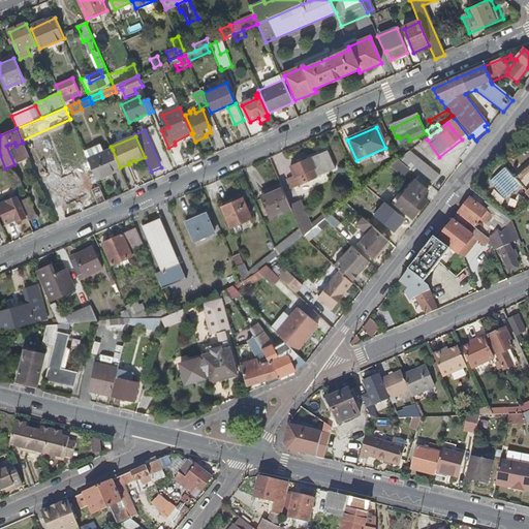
[(97,181),(122,170),(120,167),(113,150),(88,159),(97,181)]
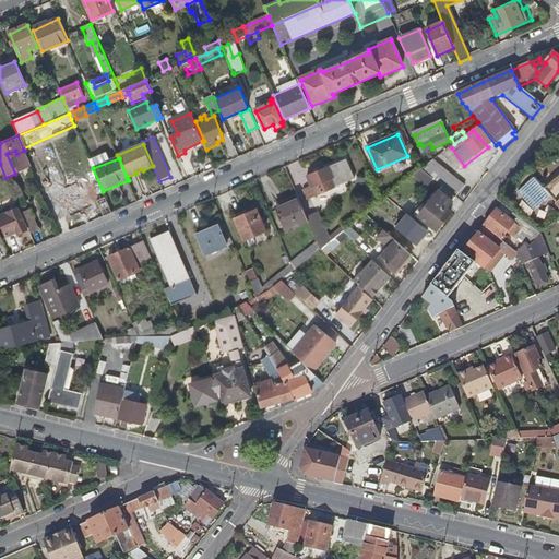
[(354,180),(346,161),(307,177),(311,188),(304,191),(308,201),(354,180)]
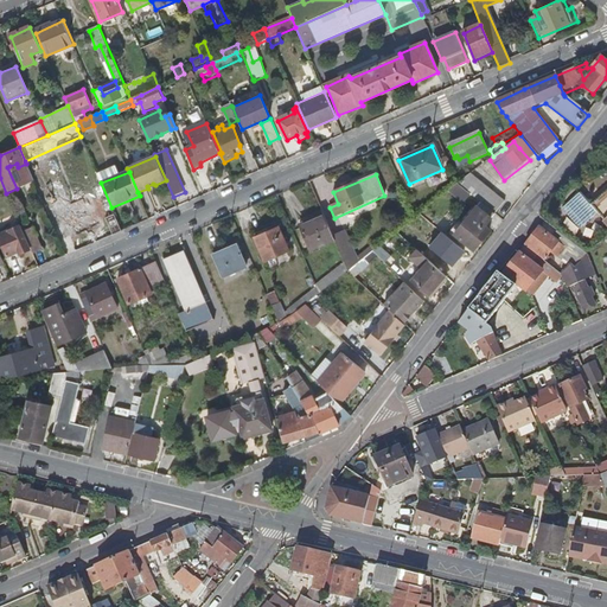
[(471,195),(496,215),(505,203),(471,174),(459,185),(471,195)]
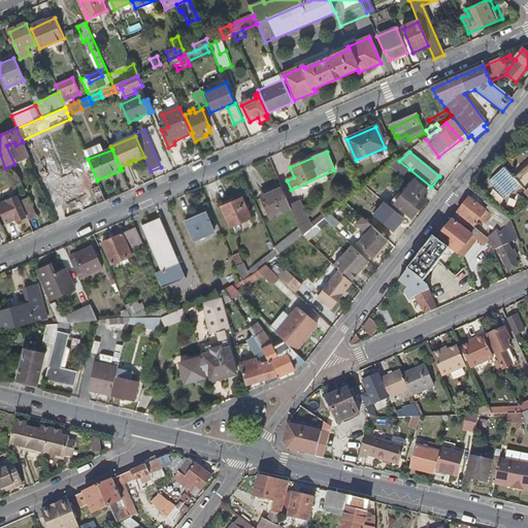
[(409,169),(399,161),(393,168),(403,176),(409,169)]
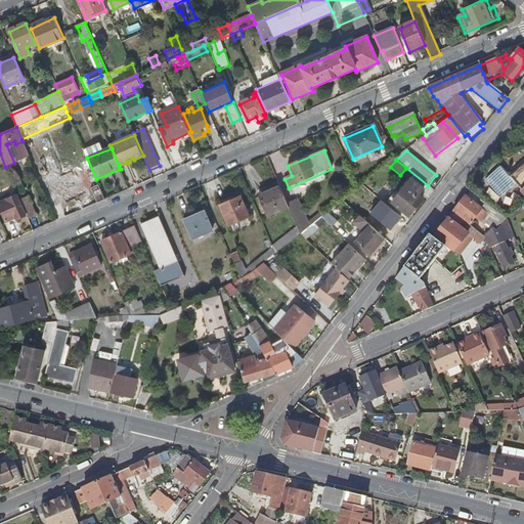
[(523,193),(523,192),(523,191),(523,190),(523,167),(511,181),(523,193)]
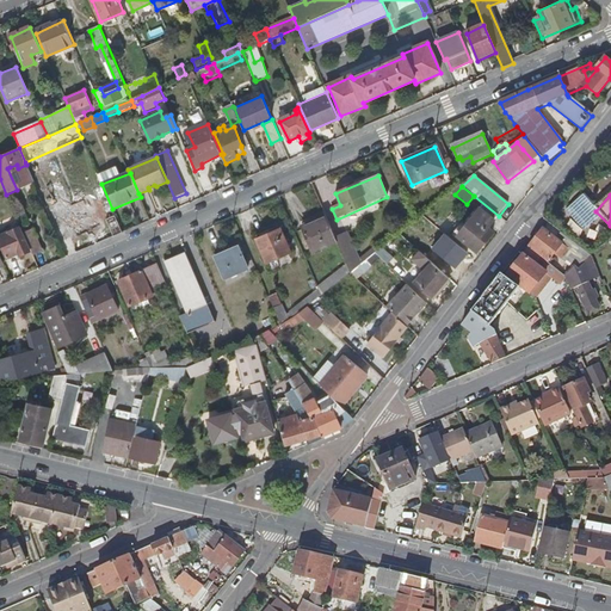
[(584,229),(598,215),(580,197),(566,210),(584,229)]
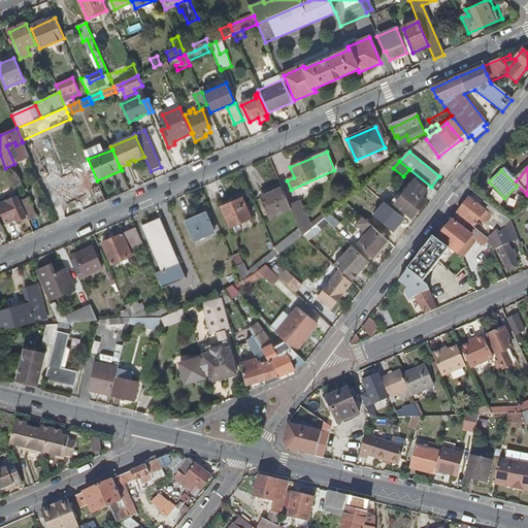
[(36,172),(44,191),(48,189),(40,171),(36,172)]
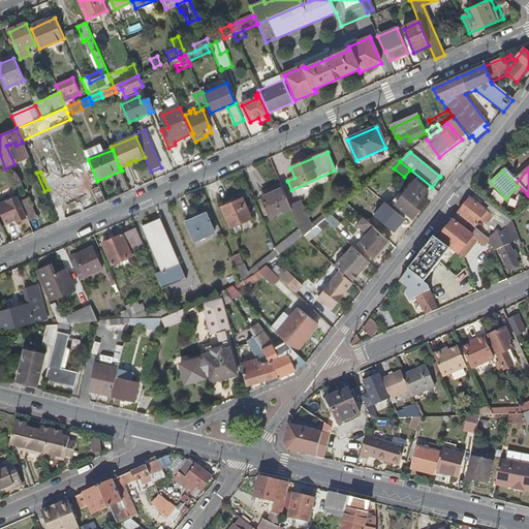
[(430,188),(418,178),(402,197),(399,196),(393,203),(412,218),(427,201),(422,198),(430,188)]
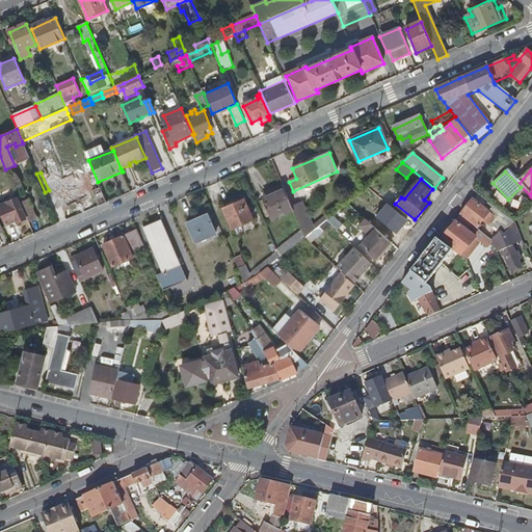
[(88,196),(81,182),(61,190),(62,194),(60,196),(62,203),(67,202),(68,206),(88,196)]
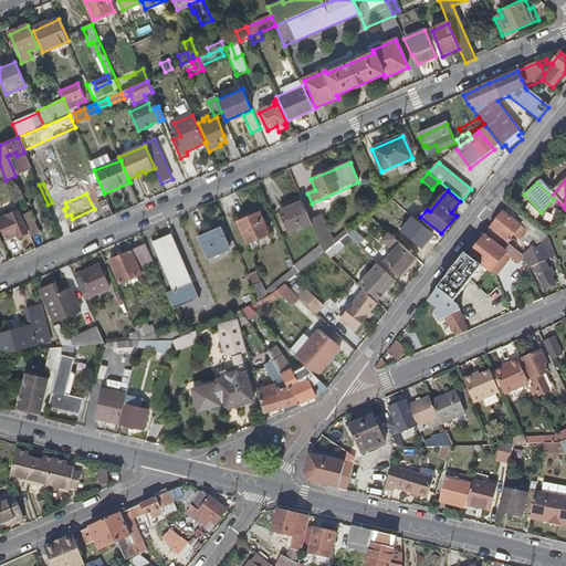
[(100,203),(106,219),(114,216),(107,200),(100,203)]
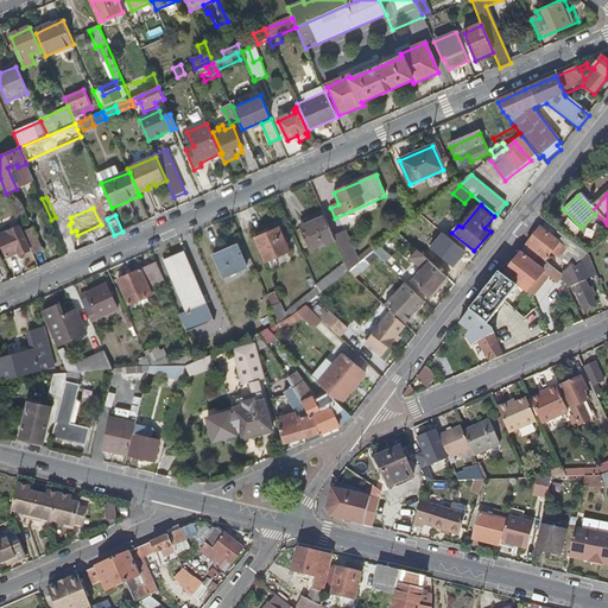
[(334,238),(324,215),(303,226),(314,251),(336,241),(334,238)]
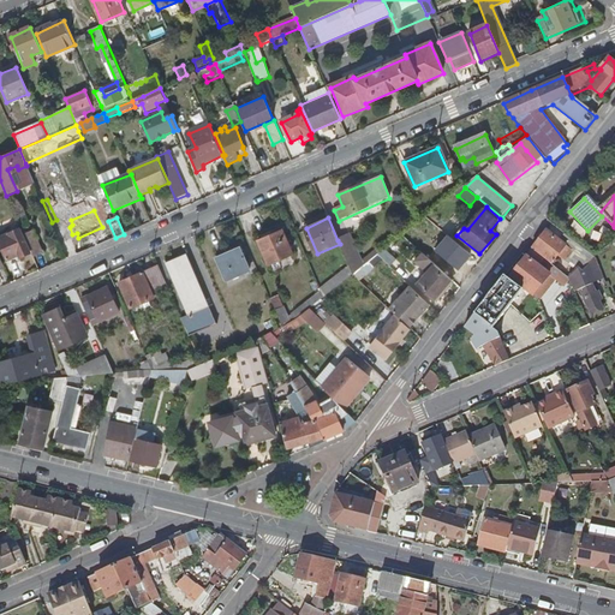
[(19,231),(0,238),(0,244),(7,262),(21,256),(22,258),(31,255),(19,231)]
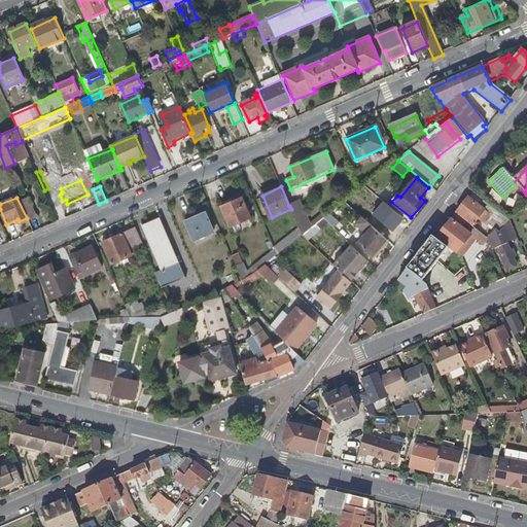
[(21,203),(29,221),(38,218),(29,199),(21,203)]
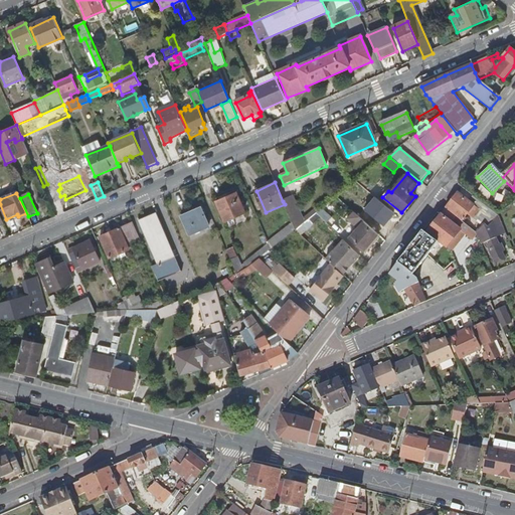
[(236,194),(217,202),(225,222),(233,219),(244,213),(236,194)]
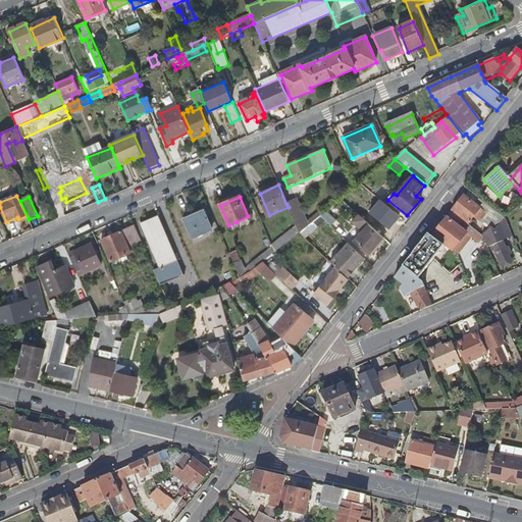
[(286,204),(289,207),(297,226),(300,233),(309,226),(307,221),(298,199),(286,204)]
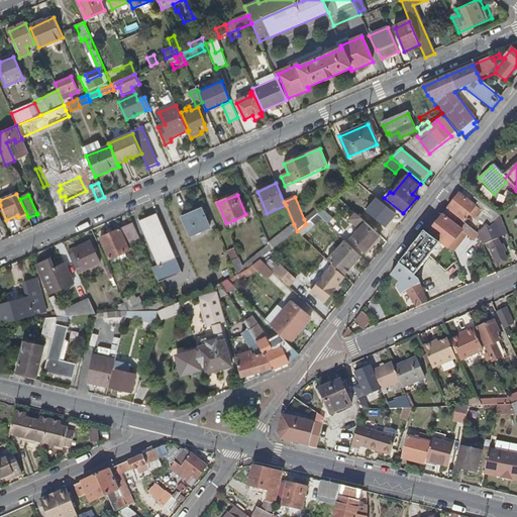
[(501,219),(477,200),(472,206),(461,197),(450,211),(470,225),(474,220),(480,212),(487,217),(483,221),(492,229),(502,220),(501,219)]
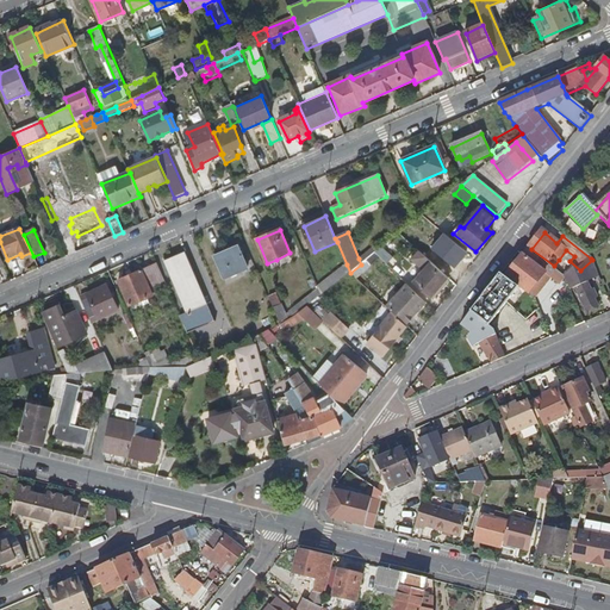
[(391,241),(384,247),(390,251),(394,246),(391,241)]
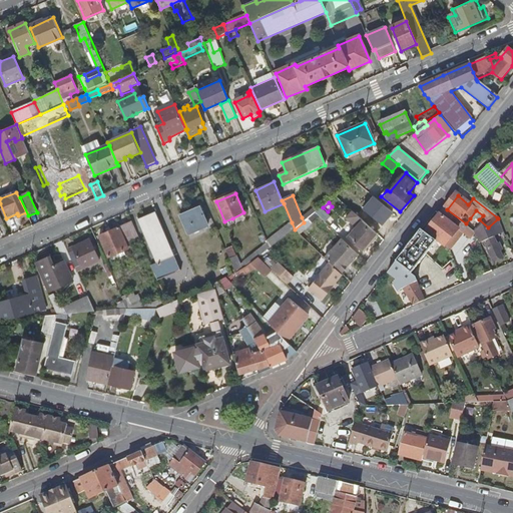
[(331,216),(322,207),(318,211),(315,213),(325,223),(331,216)]
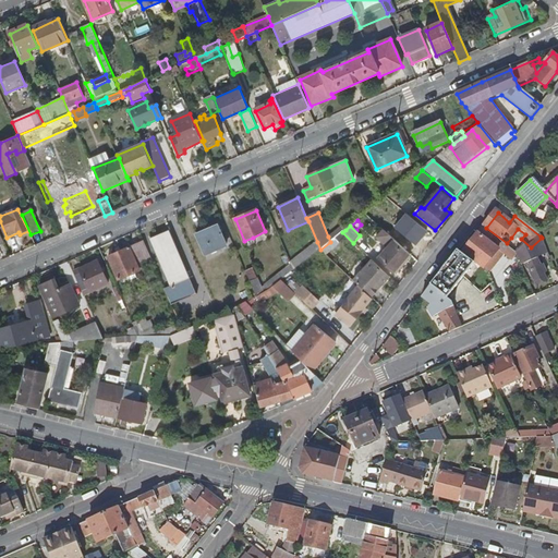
[(227,247),(218,227),(197,237),(205,256),(227,247)]
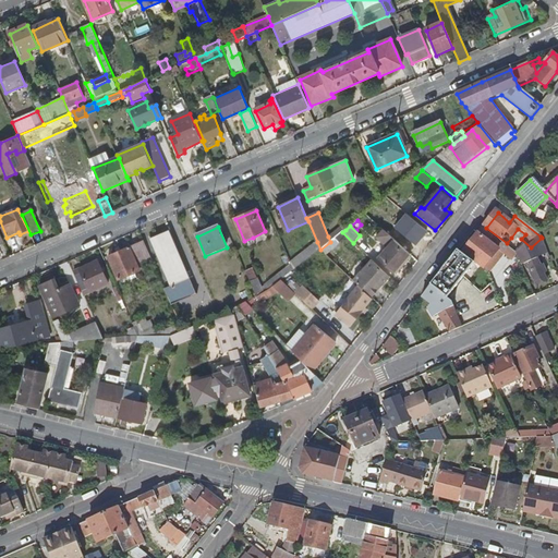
[(335,239),(342,232),(346,230),(342,227),(328,237),(330,242),(335,239)]
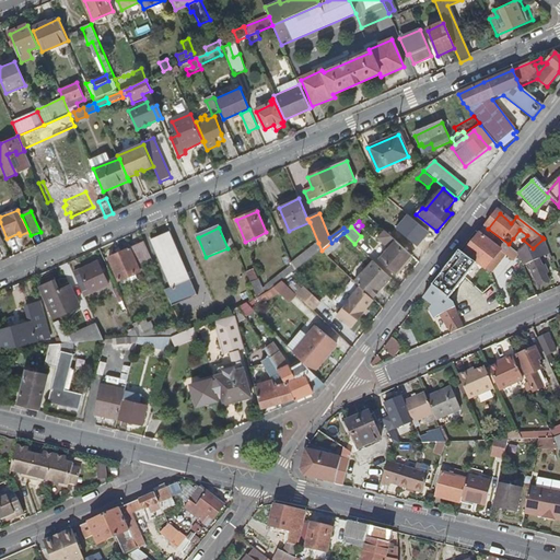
[(527,235),(520,230),(513,238),(520,243),(523,240),(527,235)]
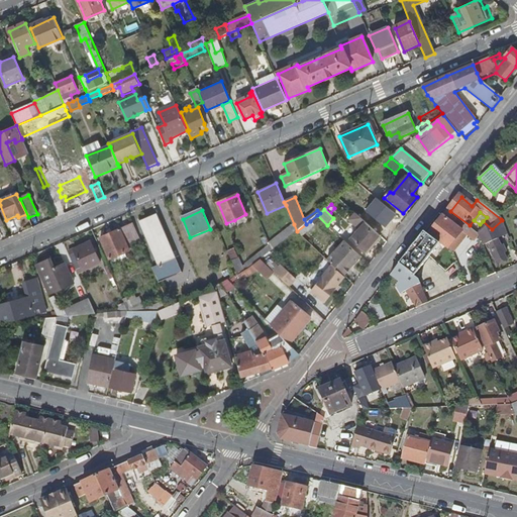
[(153,269),(160,285),(183,276),(156,214),(139,222),(160,267),(153,269)]
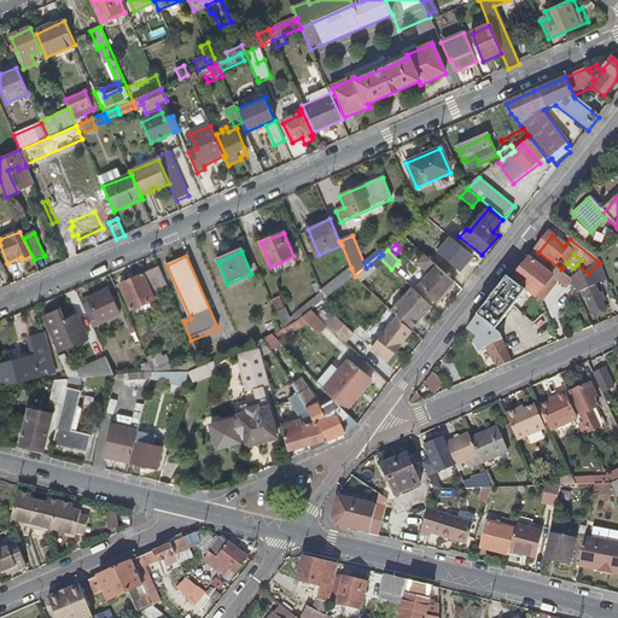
[(531,262),(514,283),(536,301),(549,284),(553,280),(559,285),(567,291),(573,283),(572,281),(547,262),(541,269),(531,262)]
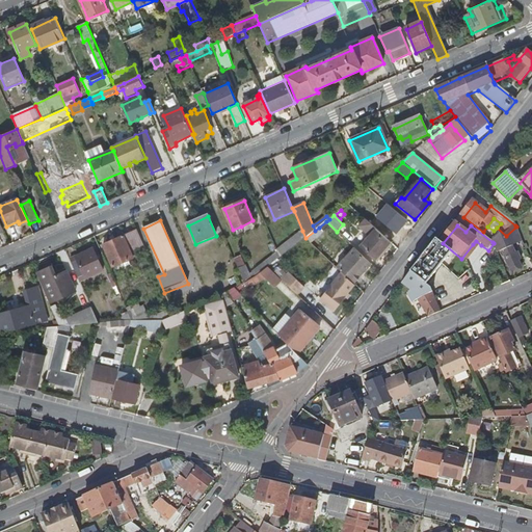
[(241,227),(233,230),(236,237),(238,236),(237,234),(243,232),(241,227)]
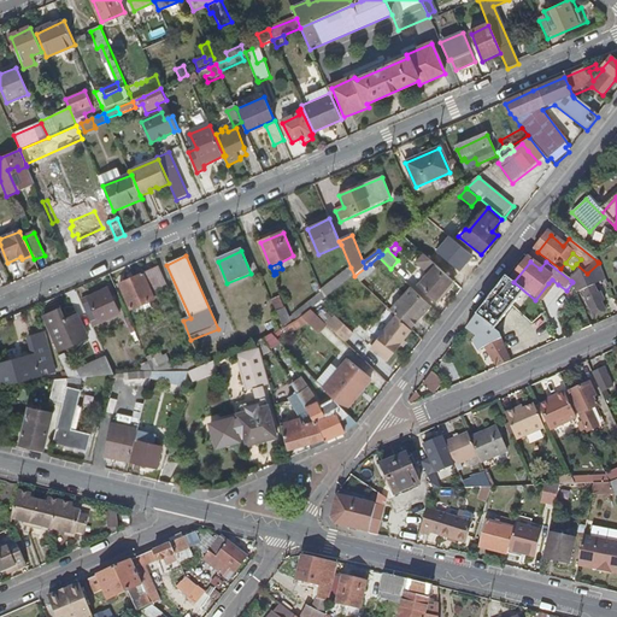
[(582,272),(571,281),(573,282),(577,295),(585,293),(595,316),(606,312),(603,304),(605,303),(603,294),(599,295),(595,287),(600,286),(599,278),(605,277),(600,268),(599,263),(587,274),(585,275),(582,272)]
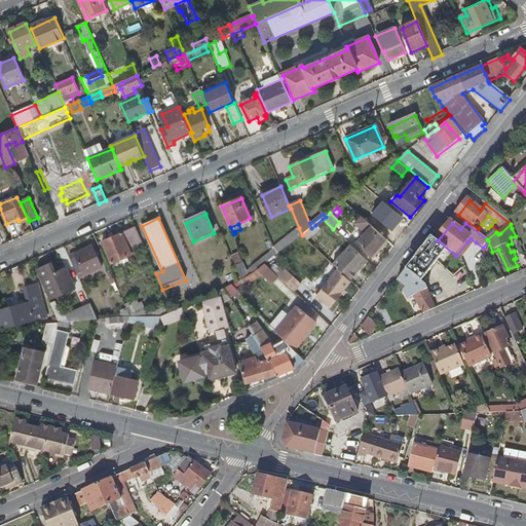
[(321,230),(315,225),(311,228),(302,235),(308,241),(321,230)]
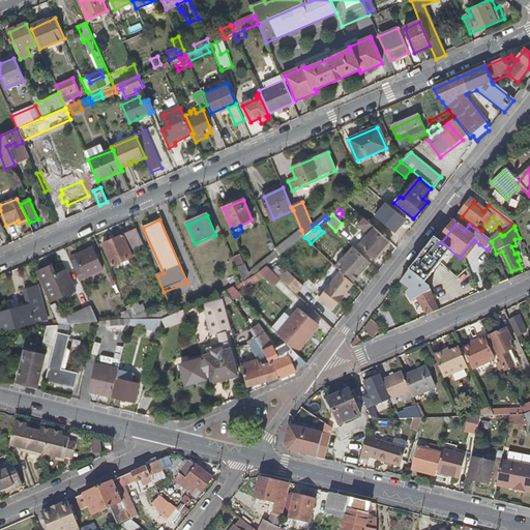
[(387,241),(373,228),(358,244),(373,258),(387,241)]
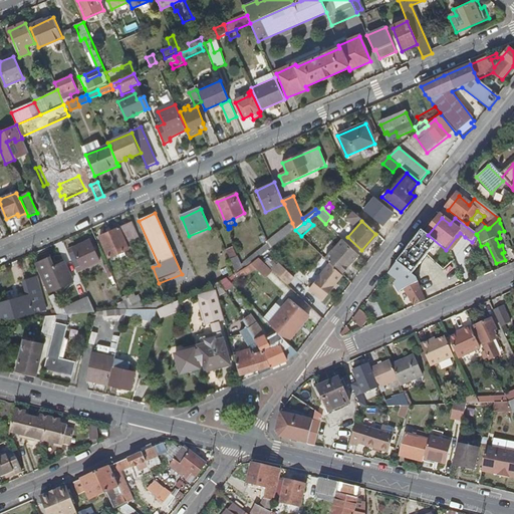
[(140,238),(133,223),(100,237),(109,259),(120,254),(126,252),(130,250),(129,248),(125,243),(140,238)]
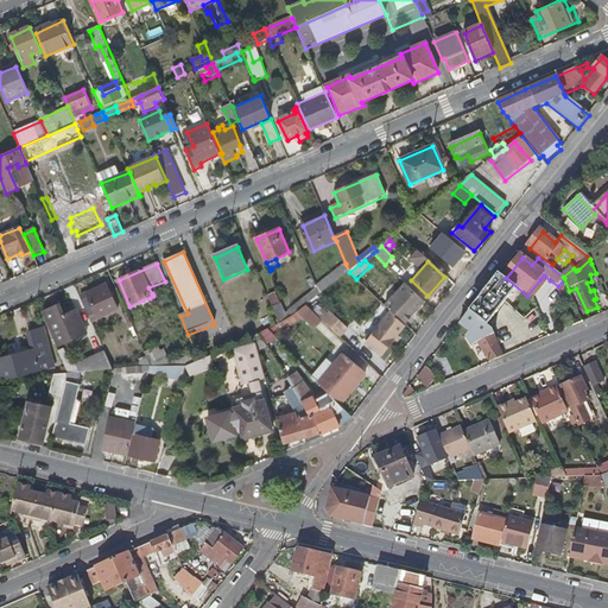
[(346,264),(317,286),(321,295),(322,295),(349,272),(346,264)]
